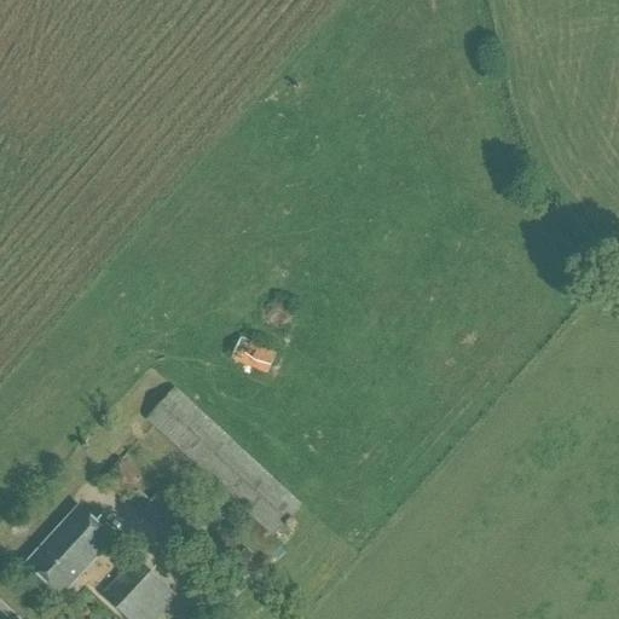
[(242,337),(231,358),(267,375),(278,353),(242,337)]
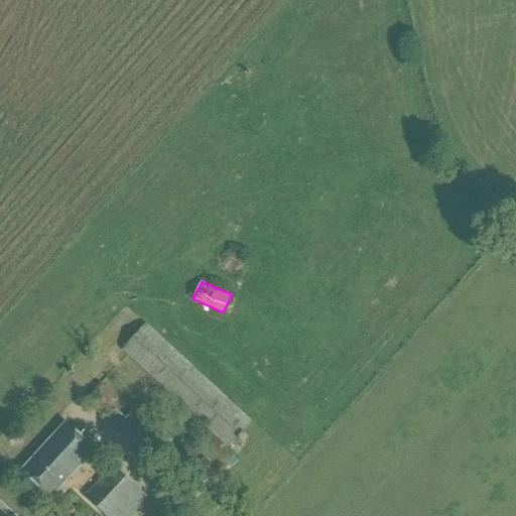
[(147,323),(122,350),(229,449),(252,421),(147,323)]
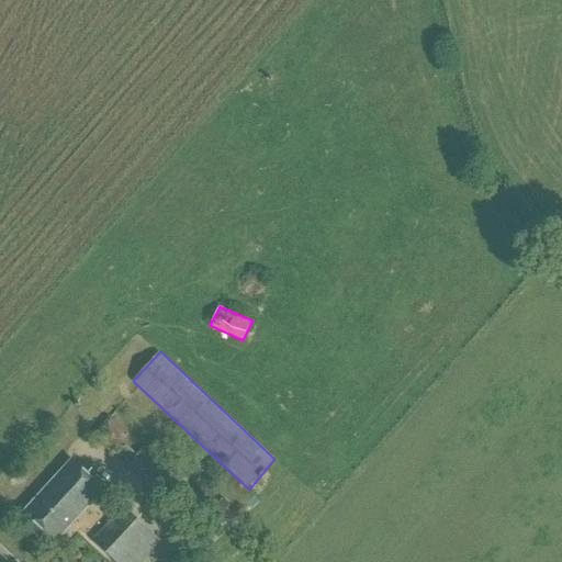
[(145,447),(127,465),(160,496),(178,478),(145,447)]
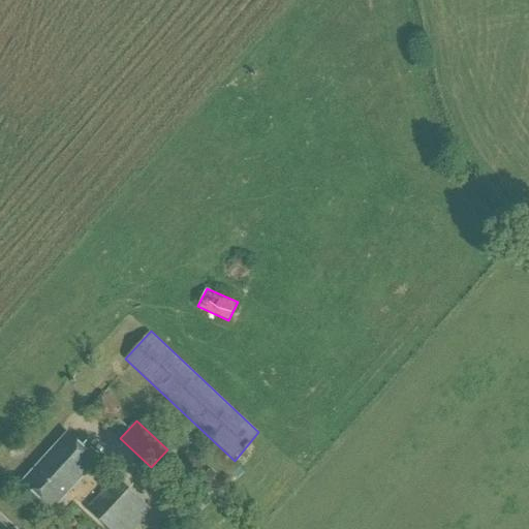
[(68,432),(22,483),(54,511),(100,462),(68,432)]
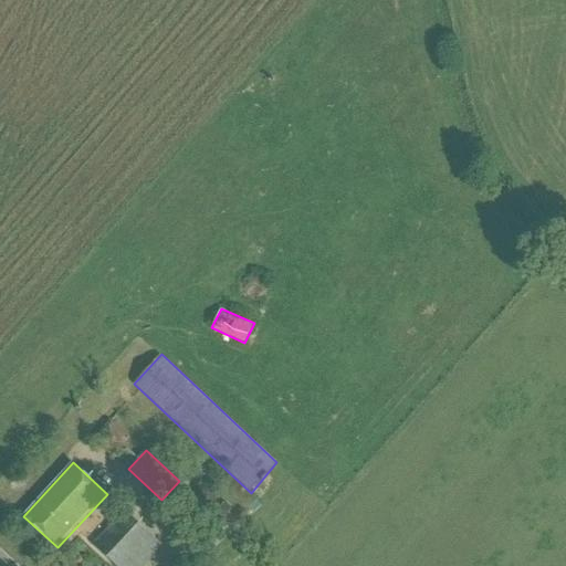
[(125,511),(93,545),(116,565),(144,565),(163,545),(125,511)]
